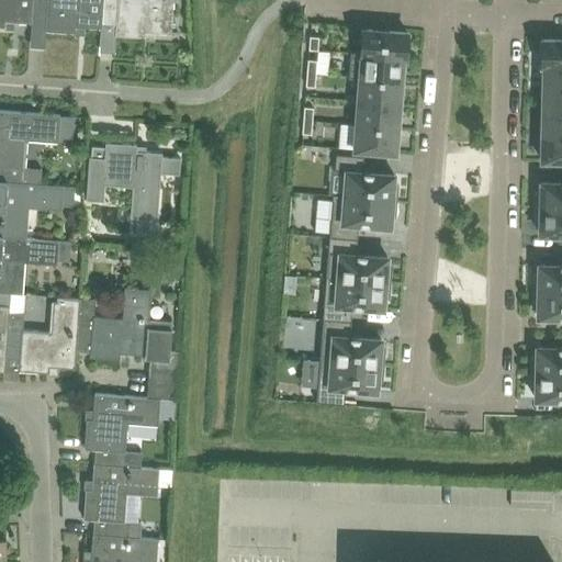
[(29,24),(30,14),(31,0),(0,0),(0,27),(2,27),(2,22),(29,24)]
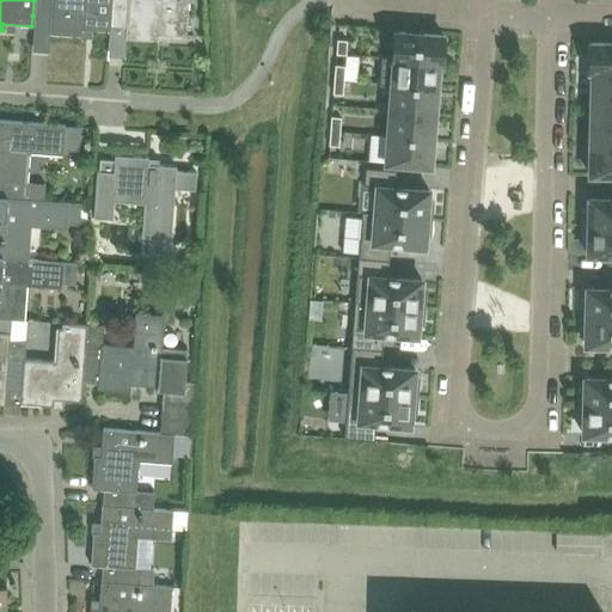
[(110,22),(110,0),(34,0),(32,16),(48,17),(47,34),(79,36),(80,29),(109,31),(110,22)]
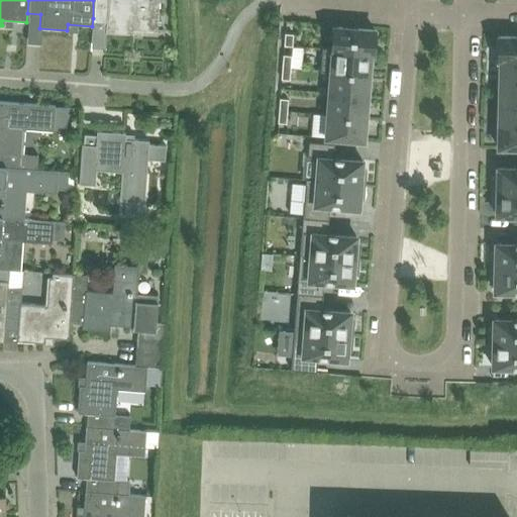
[(93,0),(93,18),(106,19),(105,33),(132,35),(132,29),(157,31),(159,0),(93,0)]
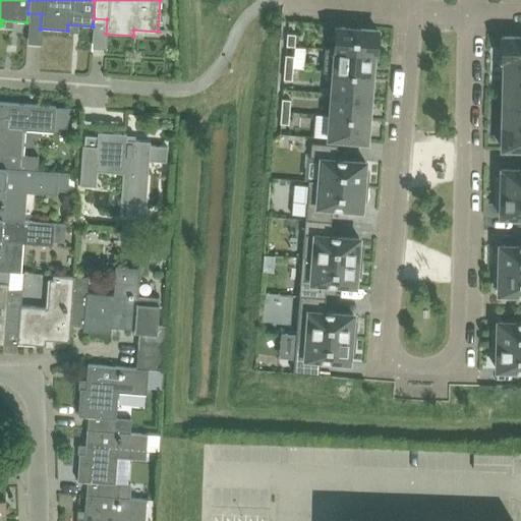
[(377,52),(378,30),(337,26),(335,48),(326,48),(377,52)]
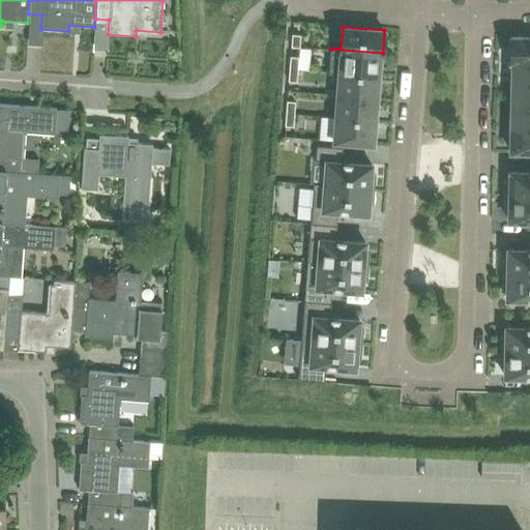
[(292,47),(300,47),(301,34),(293,33),(292,47)]
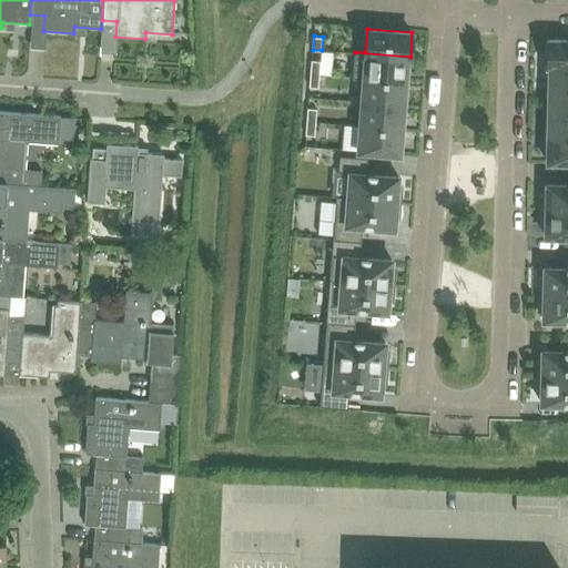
[(567,39),(548,39),(547,64),(567,64),(567,39)]
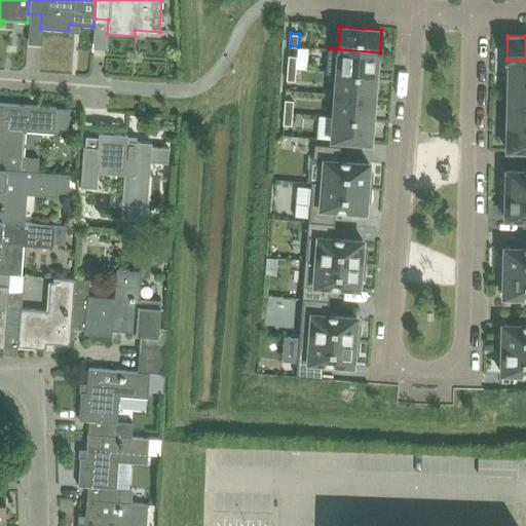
[(380,53),(380,52),(329,48),(327,71),(376,75),(377,53),(380,53)]
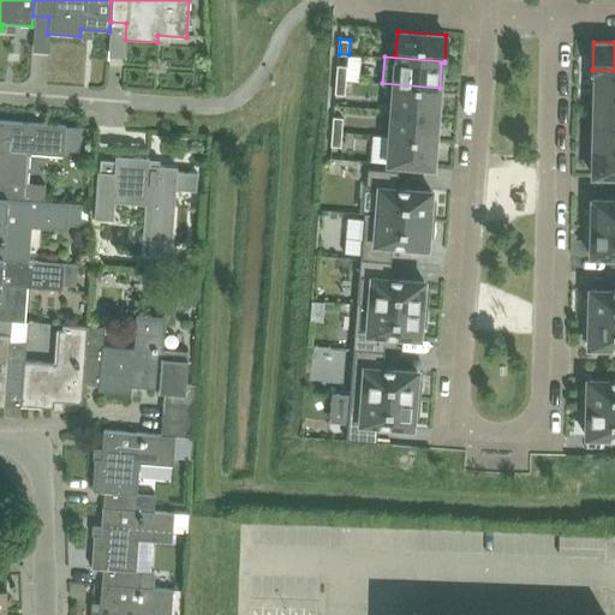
[(346,81),(347,66),(338,65),(336,79),(346,81)]
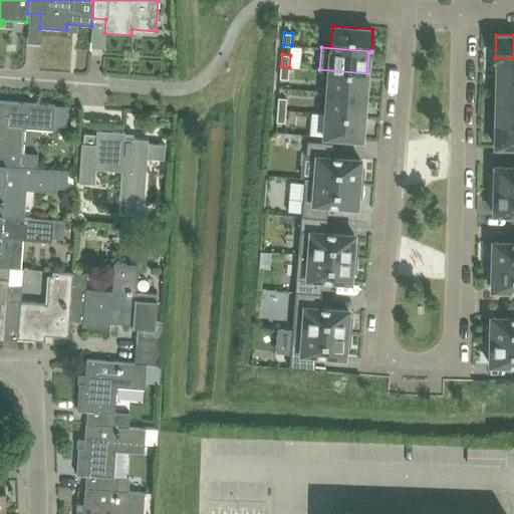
[(513,58),(495,58),(495,59),(497,59),(497,79),(513,79),(513,58)]
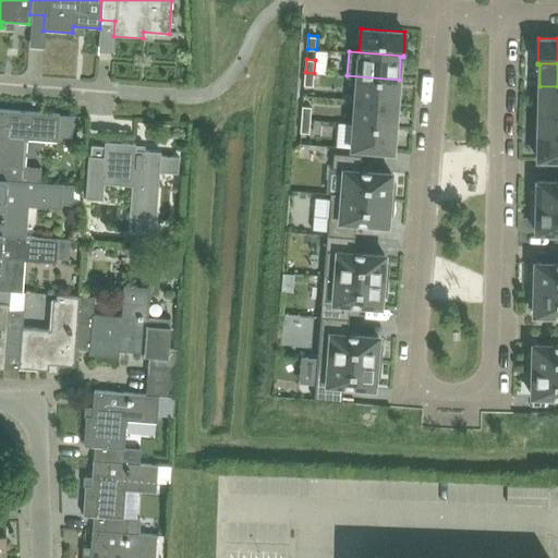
[(313,86),(314,73),(305,72),(304,85),(313,86)]
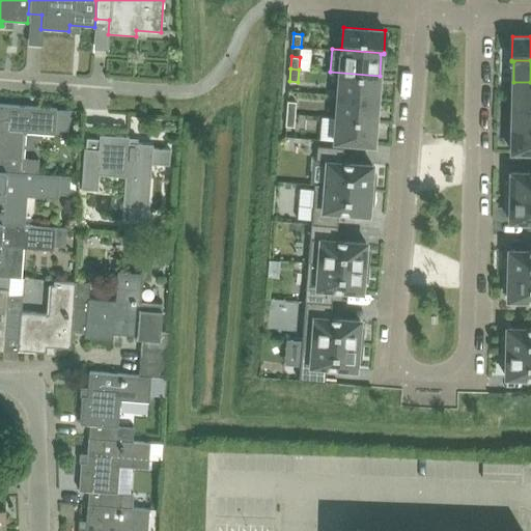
[(330,72),(330,73),(340,74),(338,94),(378,98),(380,76),(330,72)]
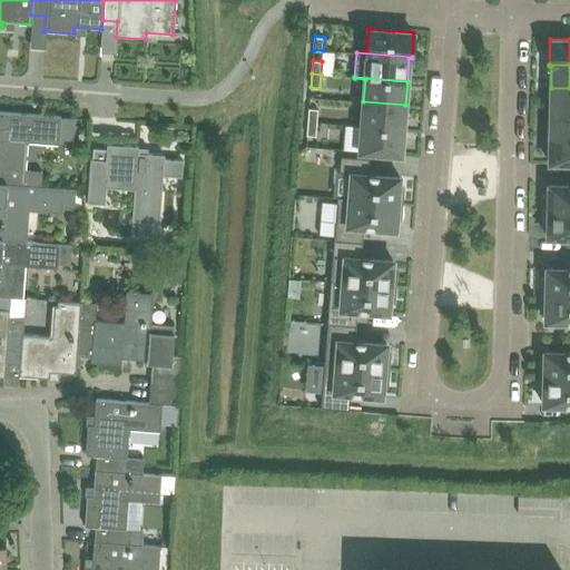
[(569,112),(569,88),(551,88),(550,112),(569,112)]
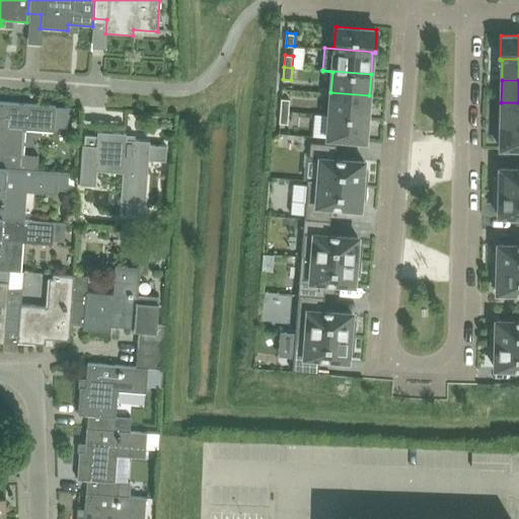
[(330,92),(329,115),(368,118),(369,95),(330,92)]
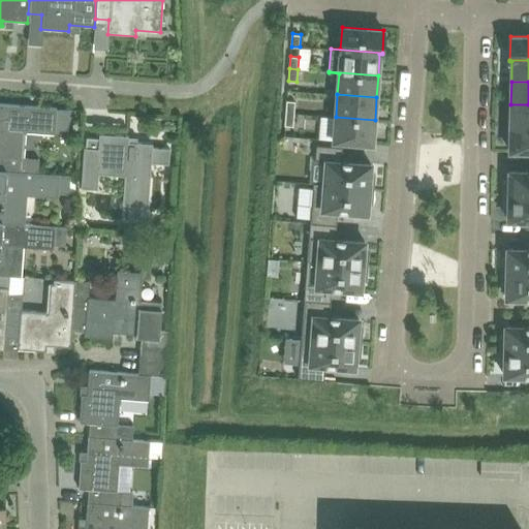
[(294,114),(296,101),(287,100),(286,113),(294,114)]
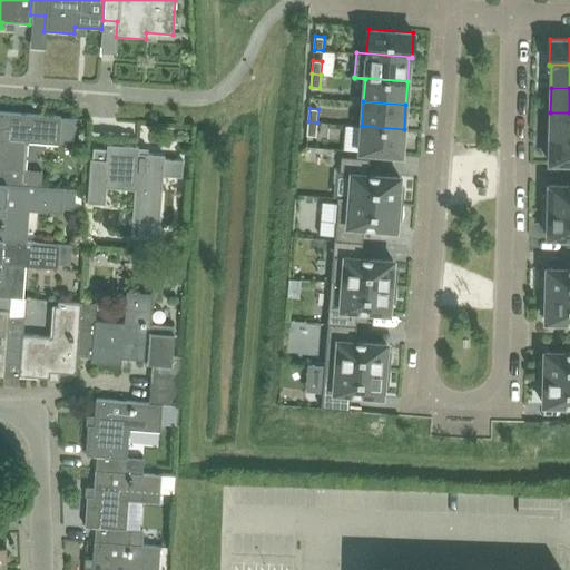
[(0,184),(40,186),(41,169),(26,168),(28,137),(58,139),(59,117),(0,112),(0,184)]
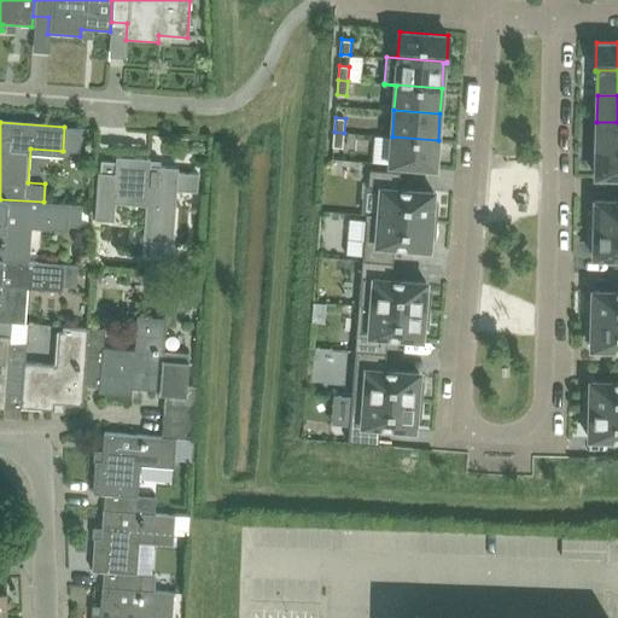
[(617,122),(596,122),(596,149),(617,149),(617,122)]
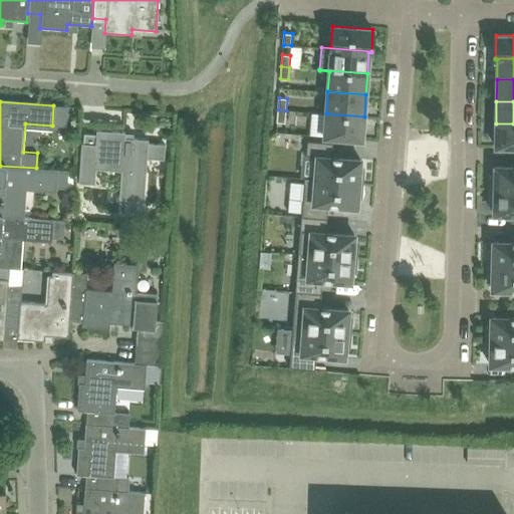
[(277,121),(285,122),(286,110),(278,109),(277,121)]
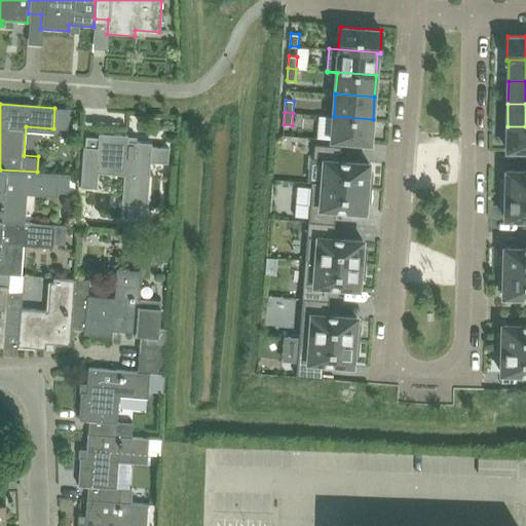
[(334,116),(332,140),(371,142),(373,119),(334,116)]
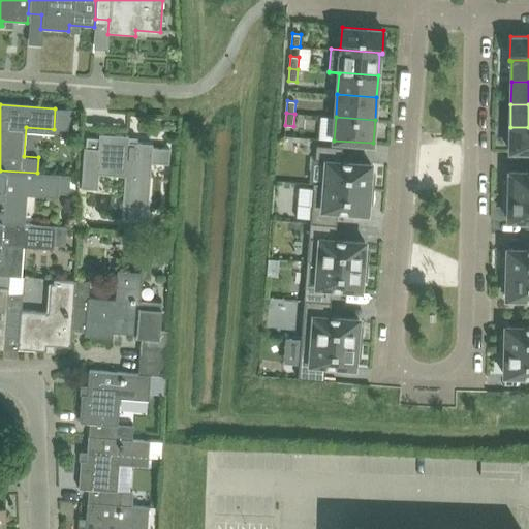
[(528,127),(510,127),(509,150),(528,150),(528,127)]
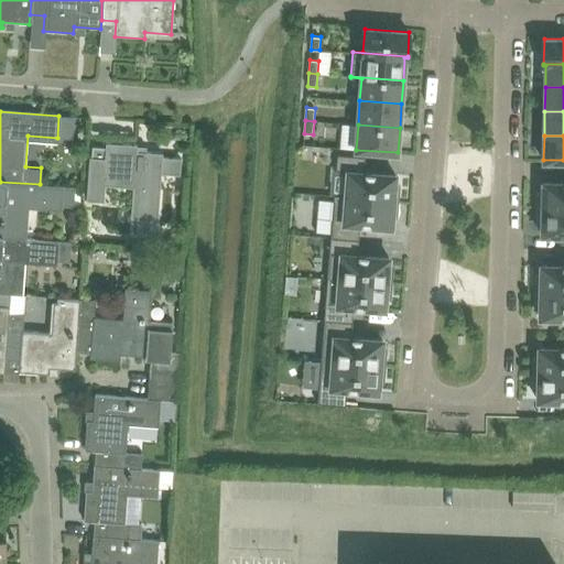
[(91,156),(90,156),(87,199),(105,201),(106,185),(133,186),(131,217),(158,219),(161,173),(181,174),(182,159),(163,156),(163,152),(137,151),(138,144),(106,142),(106,147),(93,145),(91,156)]
